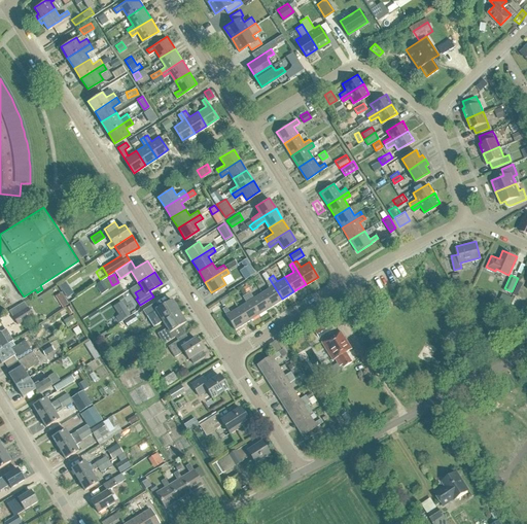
[(270,306),(282,299),(269,278),(266,280),(270,286),(260,291),(270,306)]
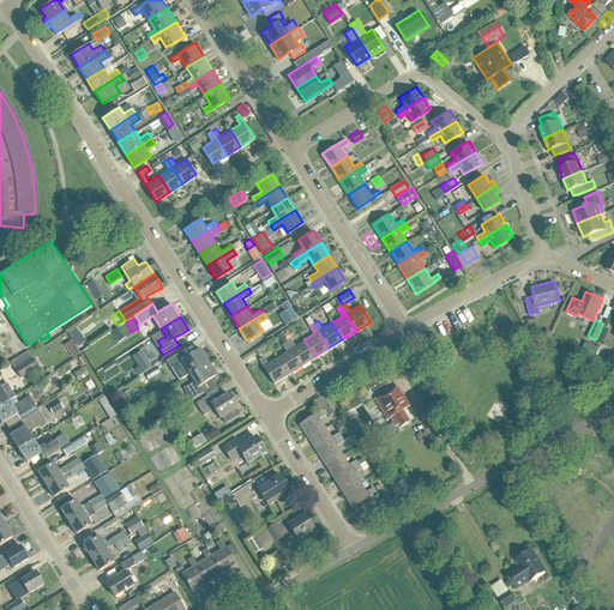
[(125,336),(118,325),(110,330),(118,340),(125,336)]
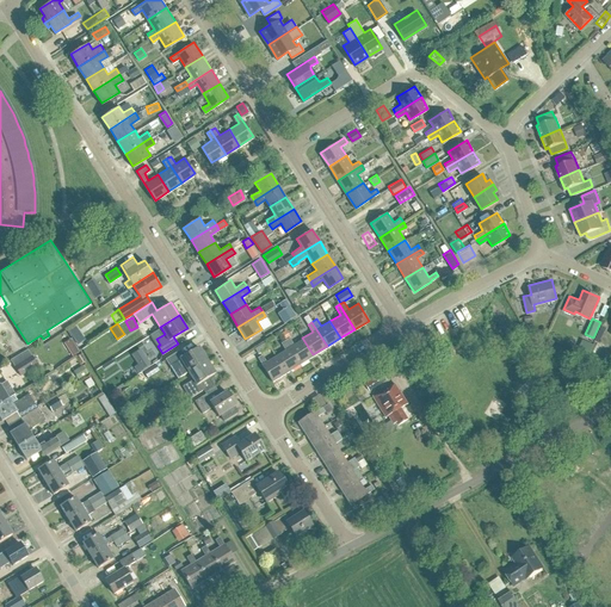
[(298,363),(313,354),(302,338),(294,342),(289,335),(284,339),(298,363)]
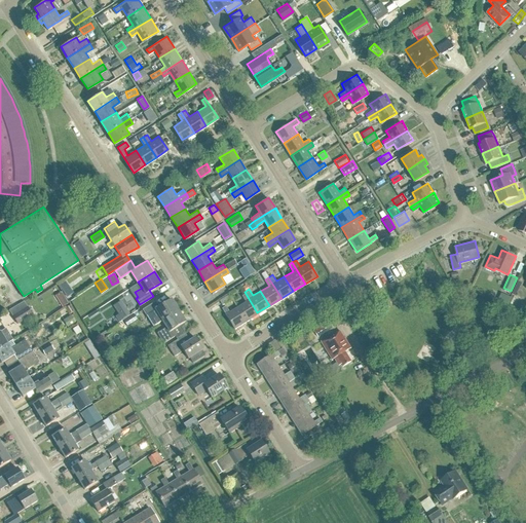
[(246,321),(257,312),(245,292),(241,294),(246,300),(236,305),(246,321)]
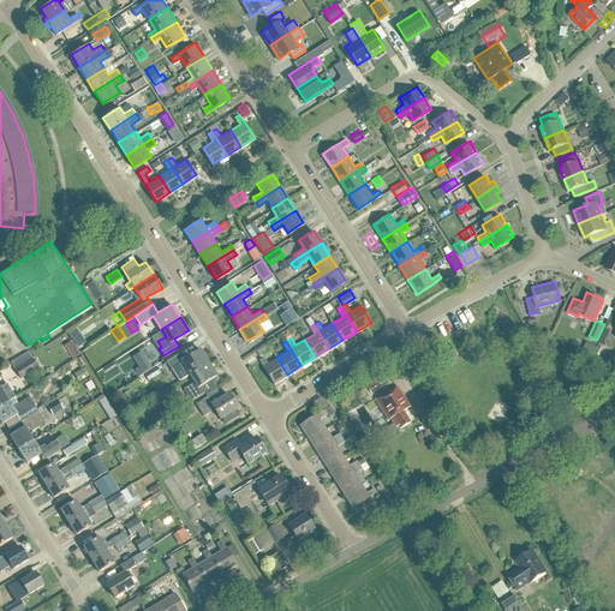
[(267,342),(256,349),(255,351),(257,355),(260,354),(270,348),(267,342)]
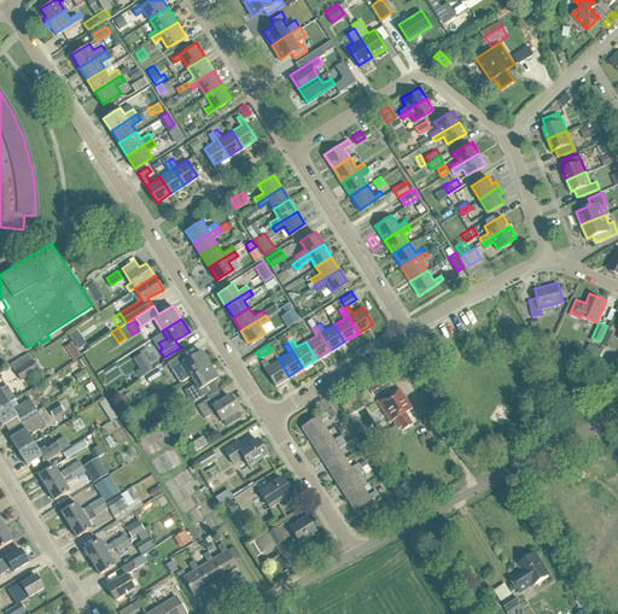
[(182,362),(191,375),(209,363),(200,350),(187,358),(182,352),(168,362),(172,368),(182,362)]
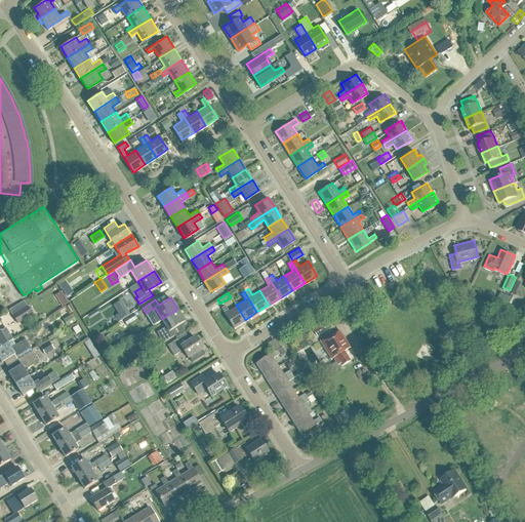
[(129,312),(120,298),(113,304),(118,312),(115,314),(118,319),(129,312)]
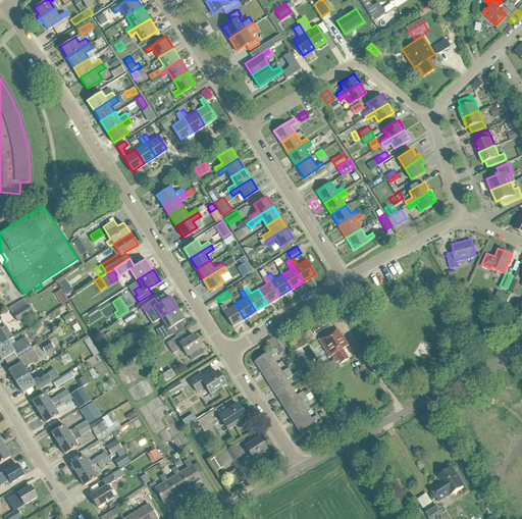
[(69,301),(64,304),(67,310),(72,307),(69,301)]
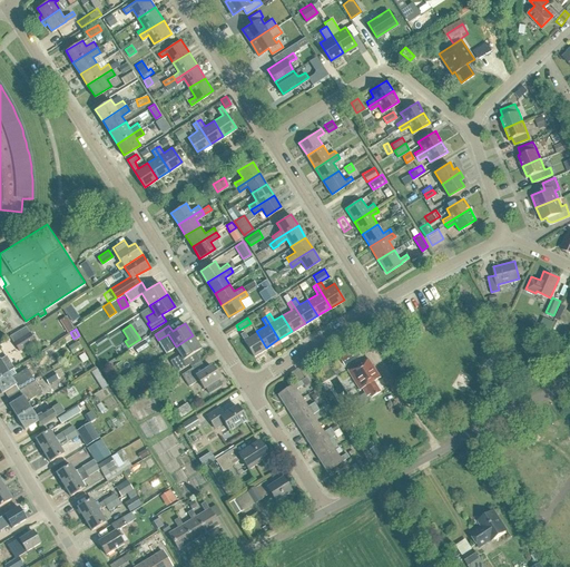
[(253,355),(266,348),(256,331),(247,336),(244,330),(241,332),(244,339),(243,339),(253,355)]
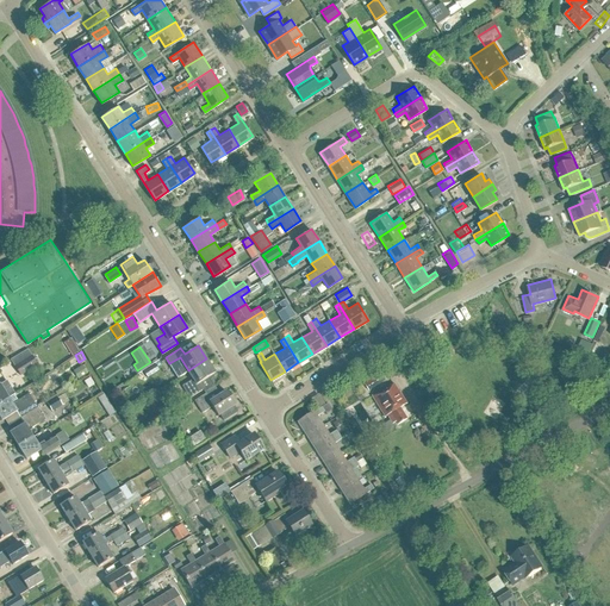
[(20,373),(37,362),(32,354),(16,364),(20,373)]
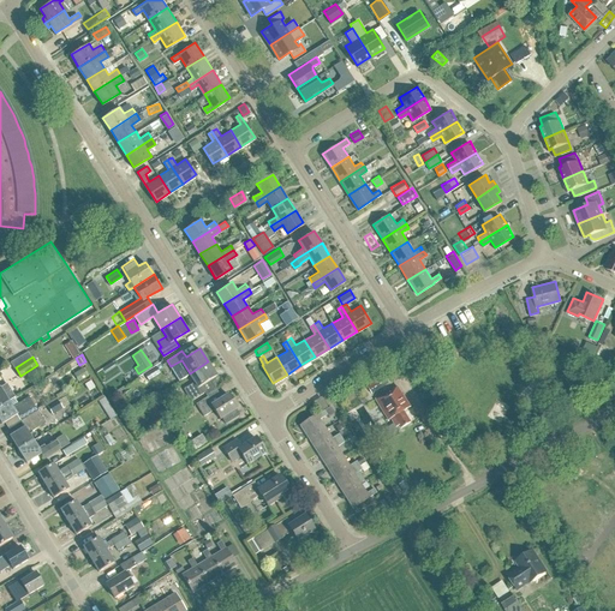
[(190,373),(195,381),(184,387),(191,399),(207,389),(202,383),(216,373),(208,361),(190,373)]
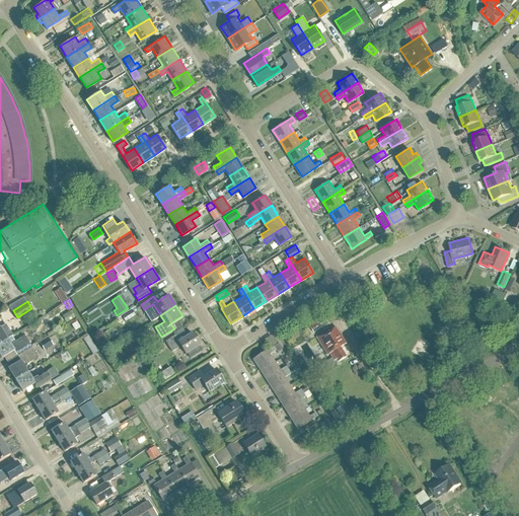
[(132,308),(122,314),(125,319),(135,312),(132,308)]
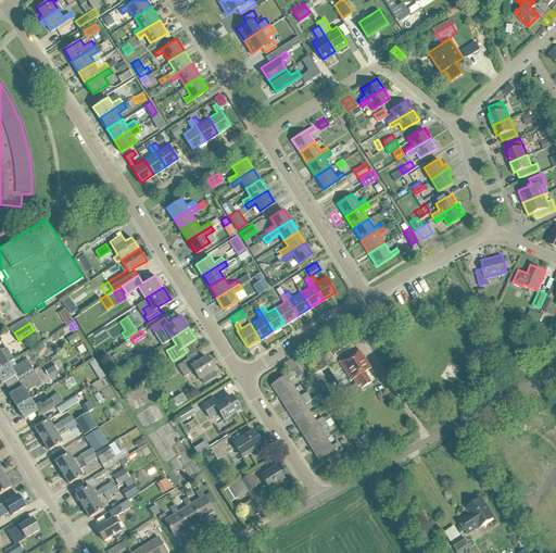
[(74,331),(66,337),(71,343),(78,339),(74,331)]
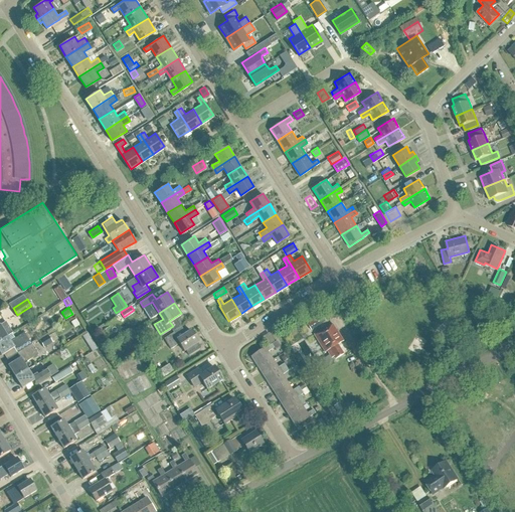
[(321,311),(306,321),(311,328),(325,319),(321,311)]
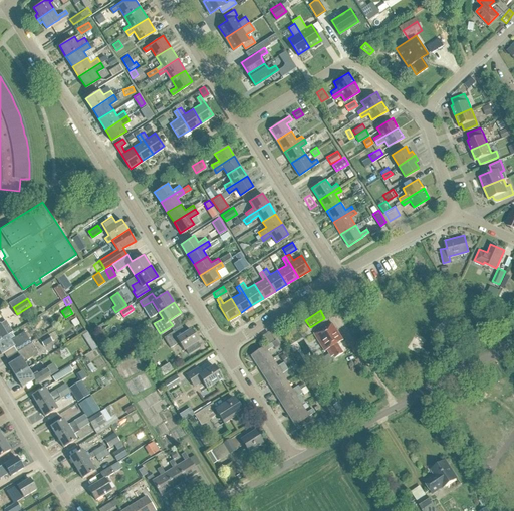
[(0,321),(0,337),(7,333),(11,330),(12,330),(5,318),(0,321)]
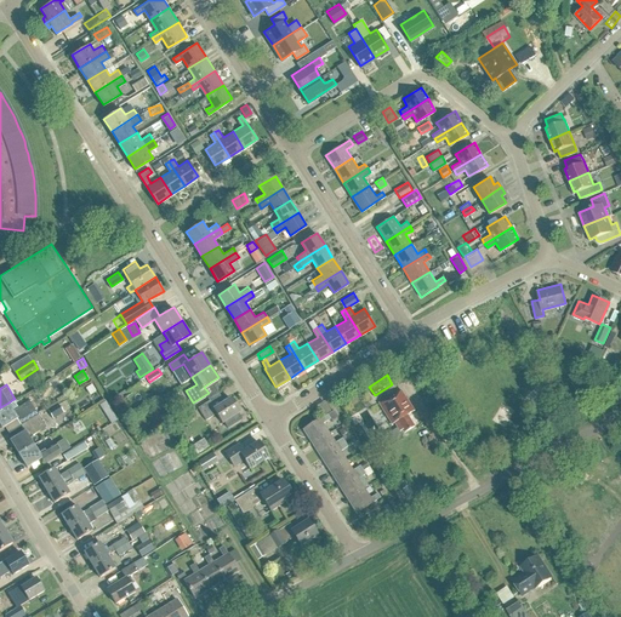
[(406,413),(414,409),(400,388),(380,401),(392,422),(394,421),(397,426),(400,423),(404,429),(414,424),(406,413)]
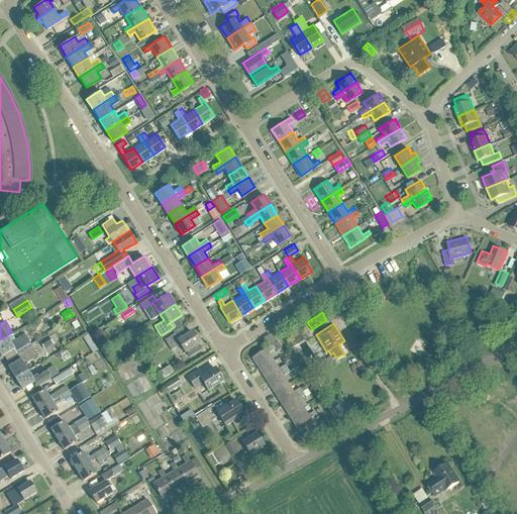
[(178,339),(174,333),(165,338),(172,348),(180,343),(185,350),(186,349),(189,354),(200,346),(198,342),(200,341),(192,330),(178,339)]
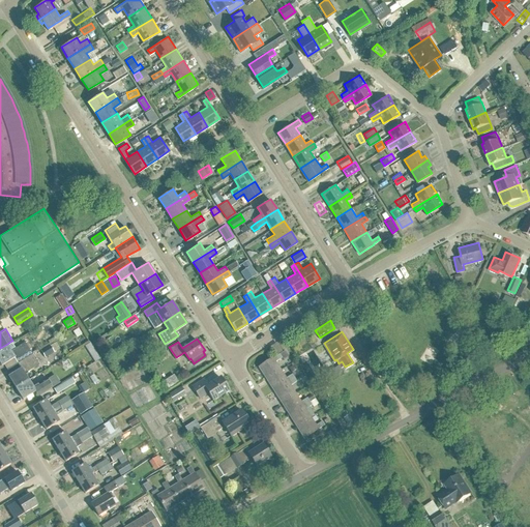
[(56,360),(63,357),(61,353),(67,350),(63,340),(57,343),(60,352),(54,354),(56,360)]
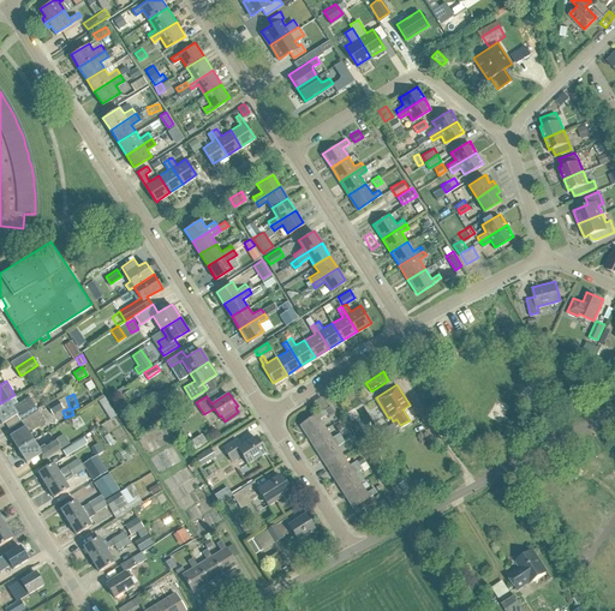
[(9,399),(0,403),(0,419),(1,421),(17,413),(21,418),(37,408),(30,395),(18,402),(13,395),(9,399)]
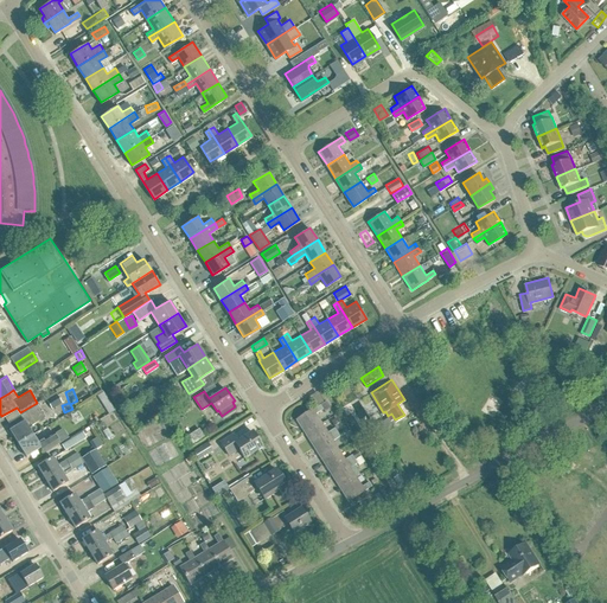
[(504,411),(512,396),(499,390),(491,404),(504,411)]
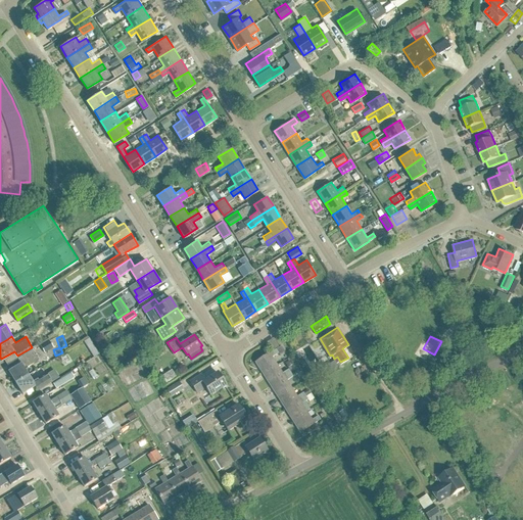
[(53,345),(49,339),(41,344),(45,351),(53,345)]
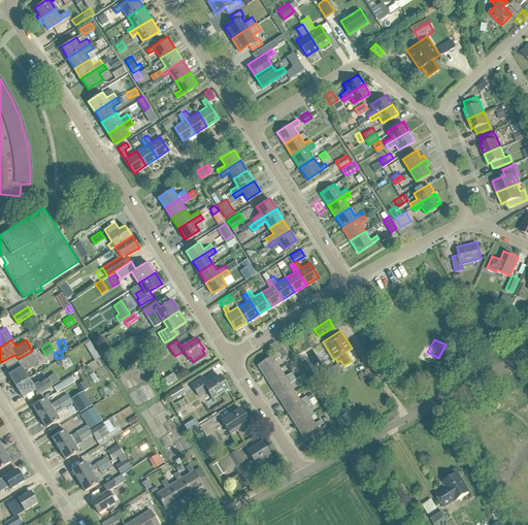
[(96,350),(91,353),(94,359),(99,356),(96,350)]
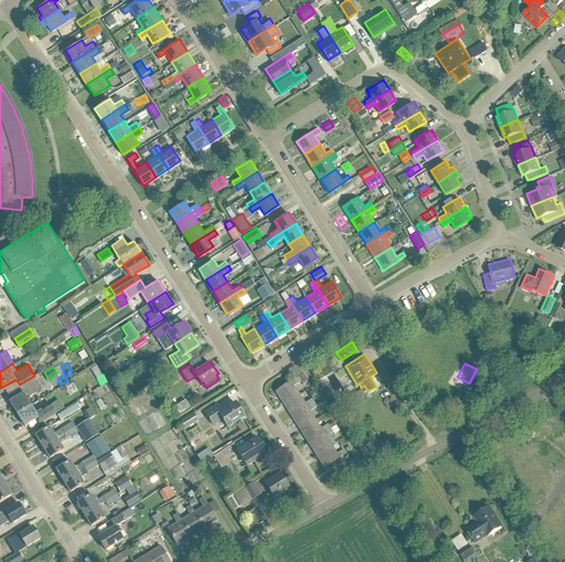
[(17,412),(31,403),(27,395),(29,394),(30,395),(42,388),(34,375),(19,384),(22,390),(9,399),(17,412)]
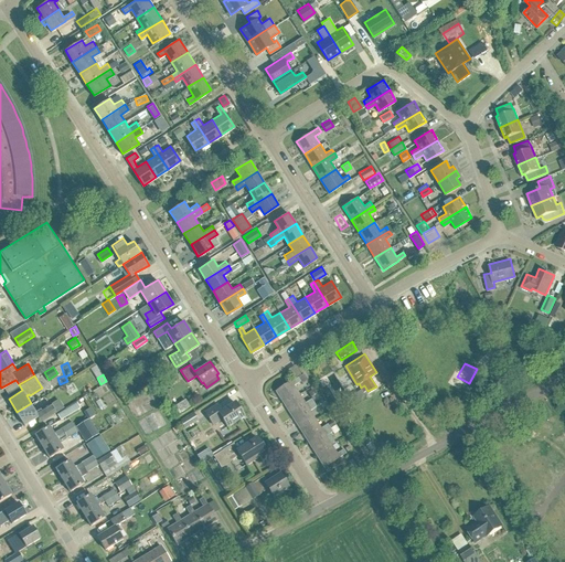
[(275,389),(284,402),(299,392),(295,384),(300,381),(297,377),(291,380),(290,380),(275,389)]
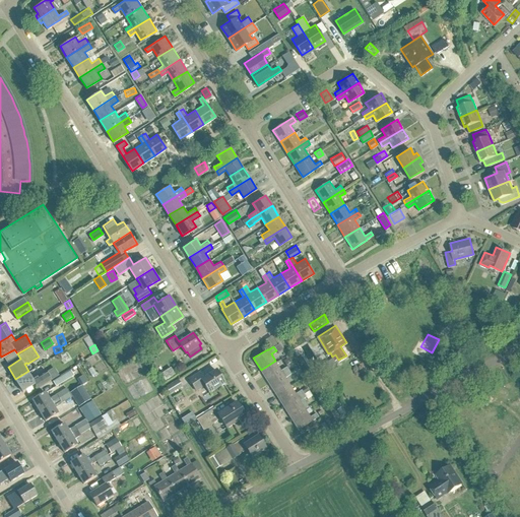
[(275,361),(261,370),(268,382),(288,369),(286,366),(280,370),(275,361)]
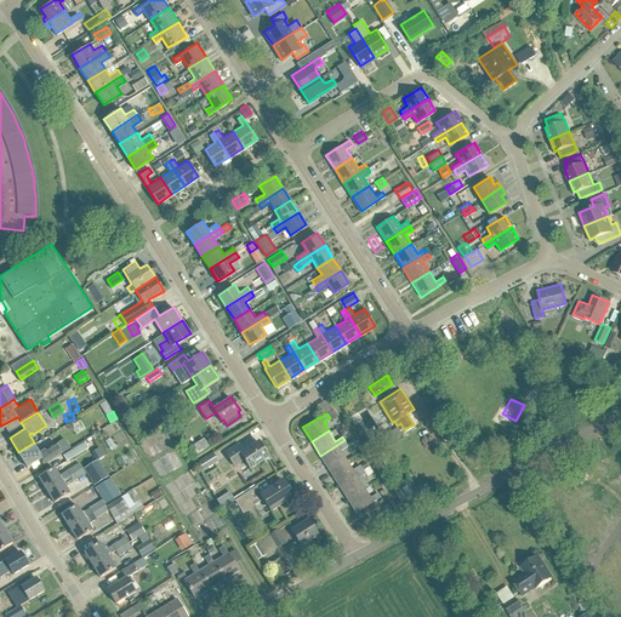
[(87,446),(84,439),(63,453),(67,460),(87,446)]
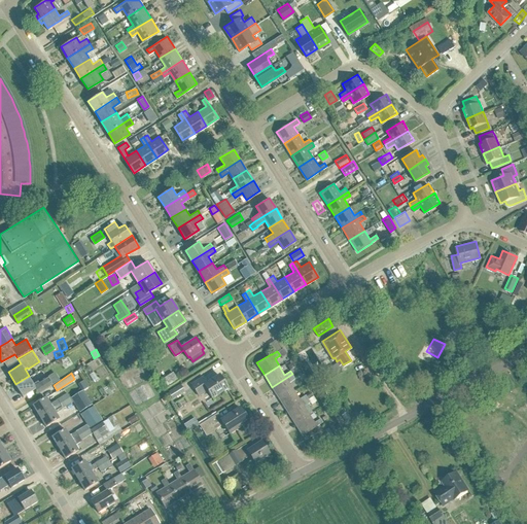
[(92,383),(98,380),(96,374),(90,376),(92,383)]
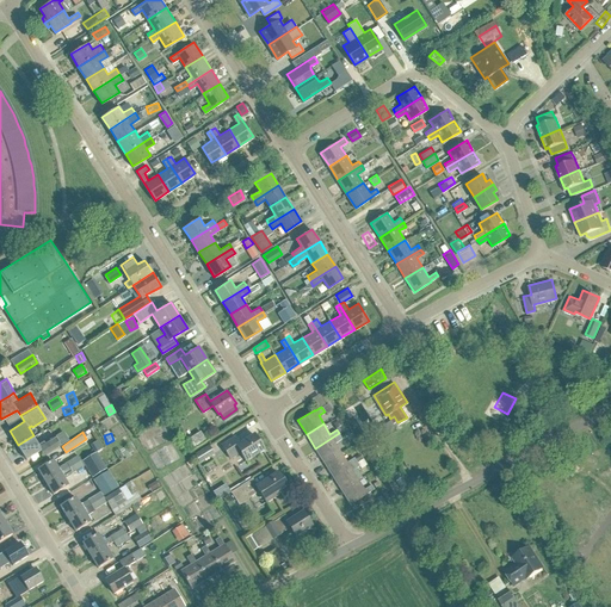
[(246,459),(264,448),(254,433),(238,444),(233,437),(222,444),(230,456),(240,450),(246,459)]
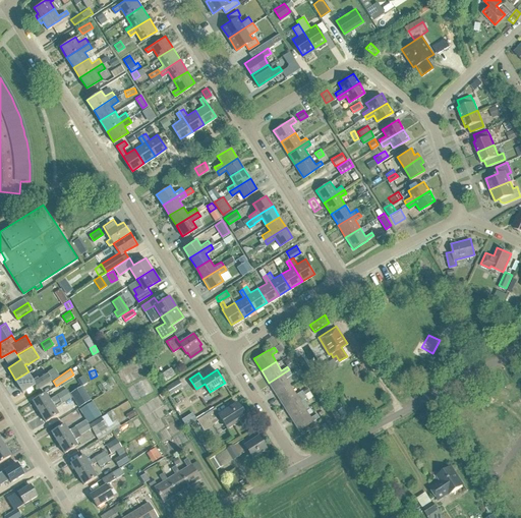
[(269,383),(276,394),(290,385),(286,378),(291,373),(289,369),(269,383)]
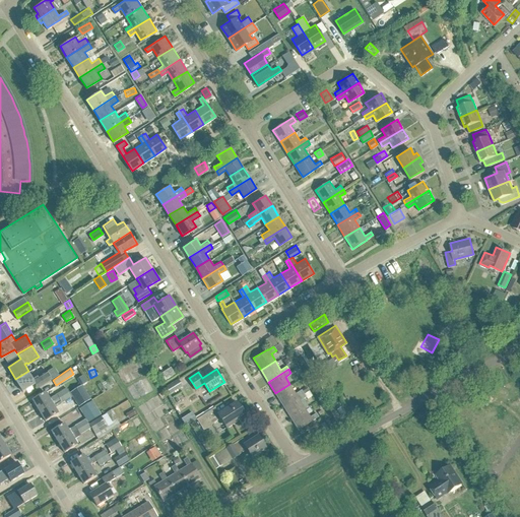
[(47,370),(34,379),(28,371),(15,379),(22,391),(36,383),(37,385),(51,377),(47,370)]
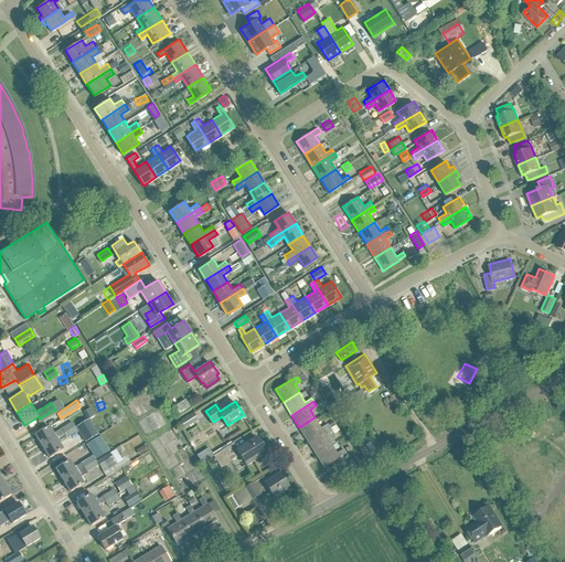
[(184,426),(198,419),(193,411),(180,419),(184,426)]
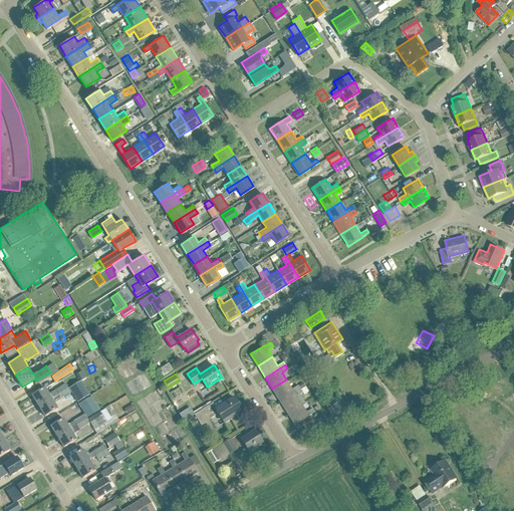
[(81,378),(68,387),(70,390),(77,401),(89,393),(81,378)]
